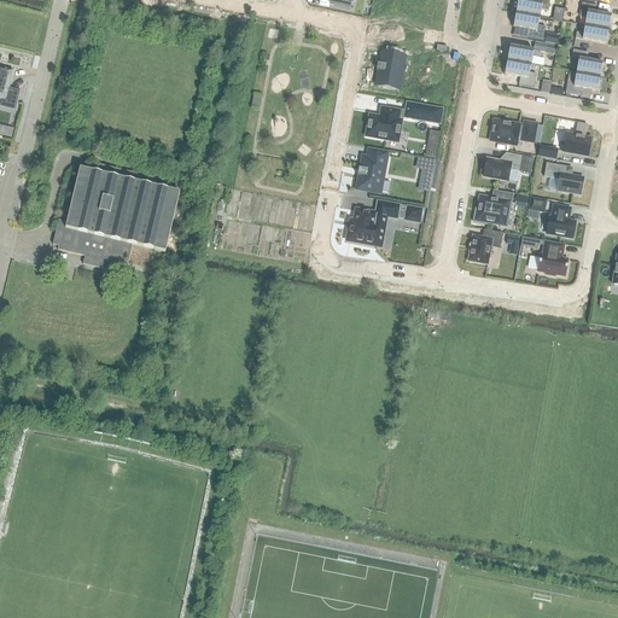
[(334,0),(333,7),(350,11),(351,0),(334,0)]
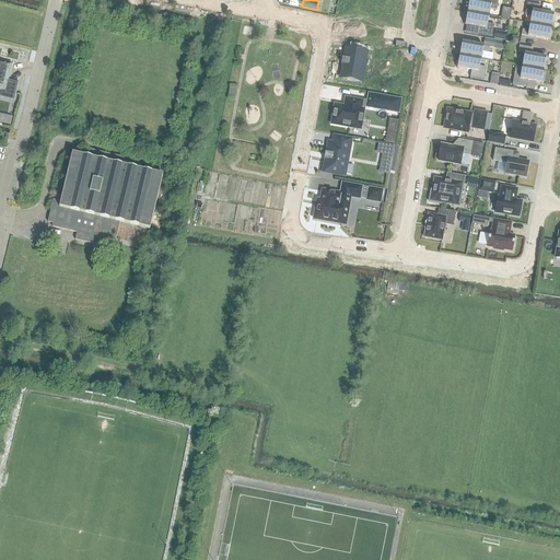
[(467,9),(467,12),(489,16),(490,9),(497,11),(498,0),(483,0),(483,2),(470,0),(468,0),(467,9)]
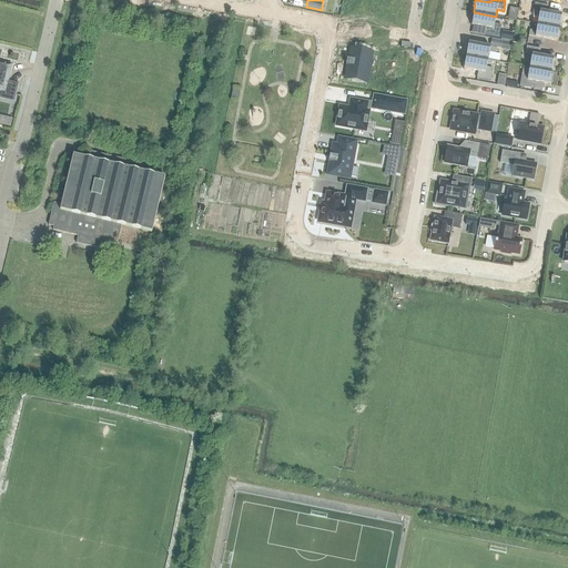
[(538,17),(537,24),(559,28),(559,24),(560,24),(561,16),(547,12),(548,6),(534,3),(533,10),(531,16),(538,17)]
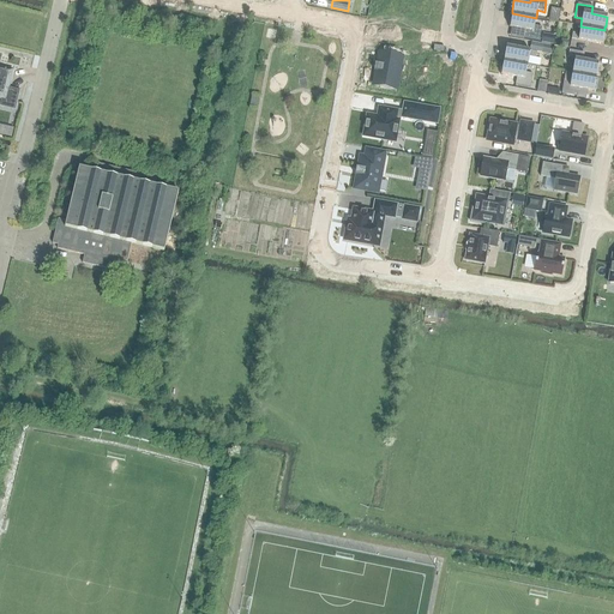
[(509,28),(525,30),(523,38),(539,41),(541,26),(534,25),(536,18),(512,13),(511,18),(511,17),(509,28)]
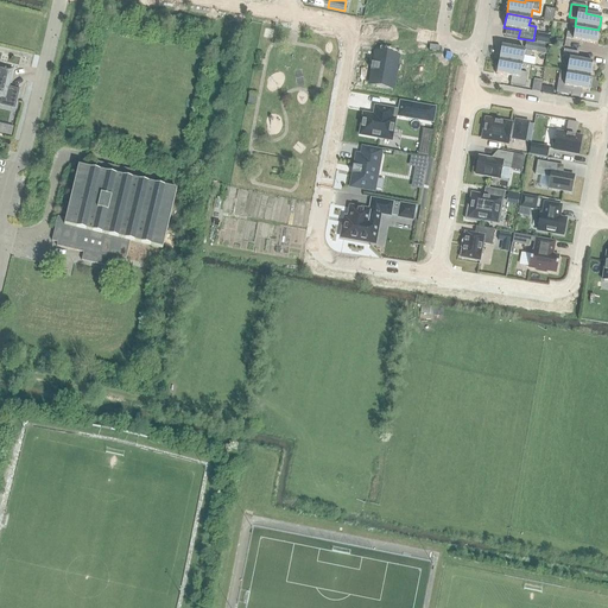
[(599,30),(575,26),(574,33),(567,32),(565,38),(596,44),(599,35),(597,33),(599,30)]
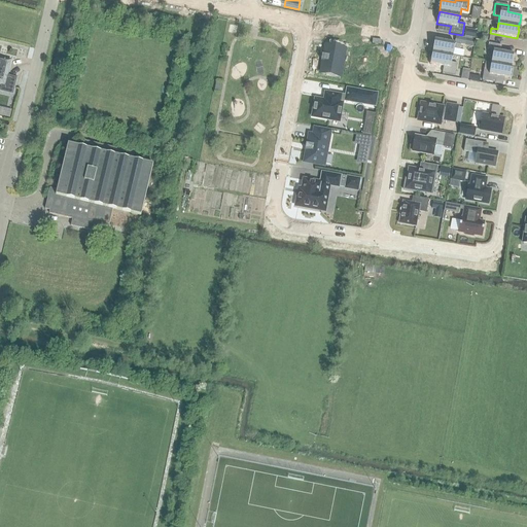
[(432,49),(432,53),(452,56),(454,49),(459,50),(460,45),(448,42),(432,40),(430,48),(432,49)]
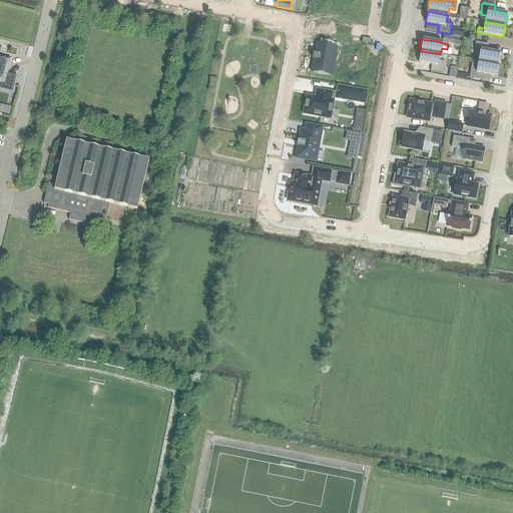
[(480,50),(478,61),(497,65),(498,62),(499,62),(500,53),(487,51),(488,44),(475,42),(474,49),(480,50)]
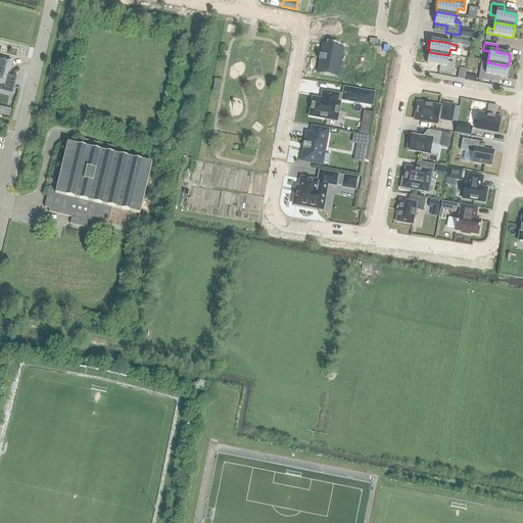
[(320,60),(322,61),(320,74),(339,77),(344,49),(325,46),(323,55),(321,55),(321,56),(320,60)]
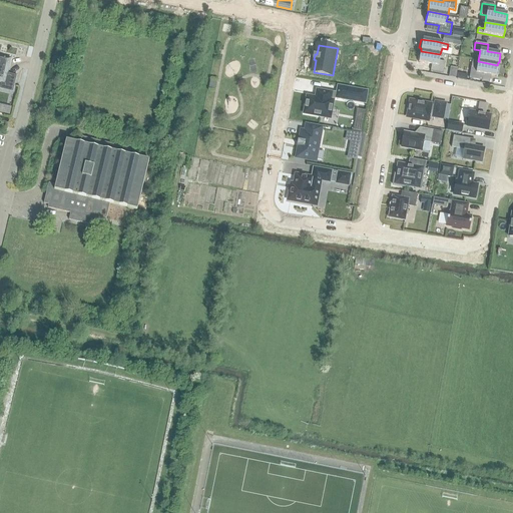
[(440,54),(421,51),(420,54),(418,62),(431,65),(430,71),(443,73),(445,62),(439,61),(440,54)]
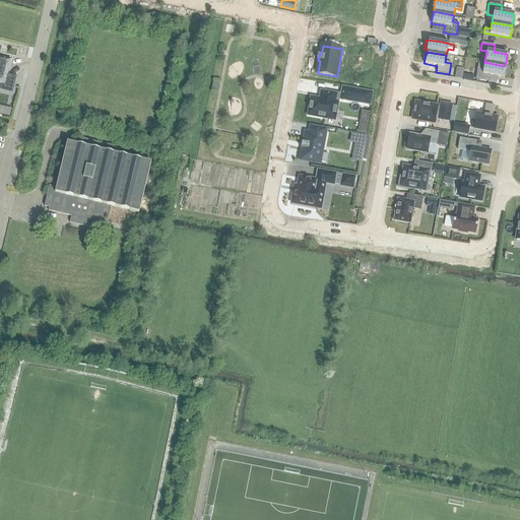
[(0,57),(0,82),(1,83),(0,88),(0,89),(12,92),(15,77),(6,74),(9,60),(0,57)]
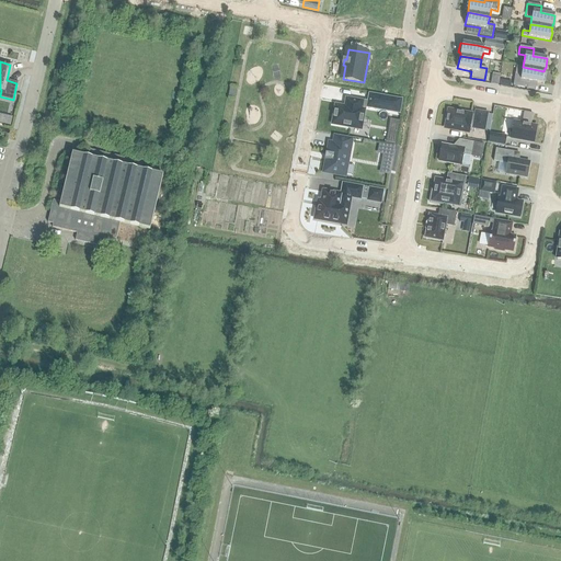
[(544,71),(523,67),(522,75),(515,73),(513,86),(527,89),(528,81),(542,84),(544,75),(544,71)]
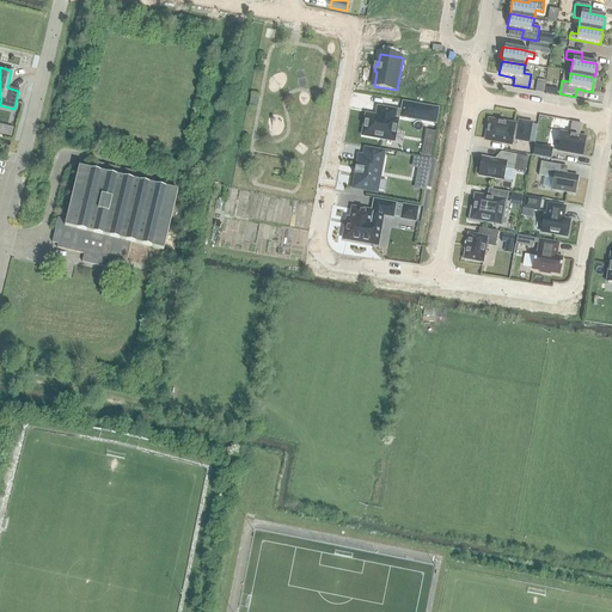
[(557,95),(557,89),(550,87),(551,81),(536,79),(534,92),(557,95)]
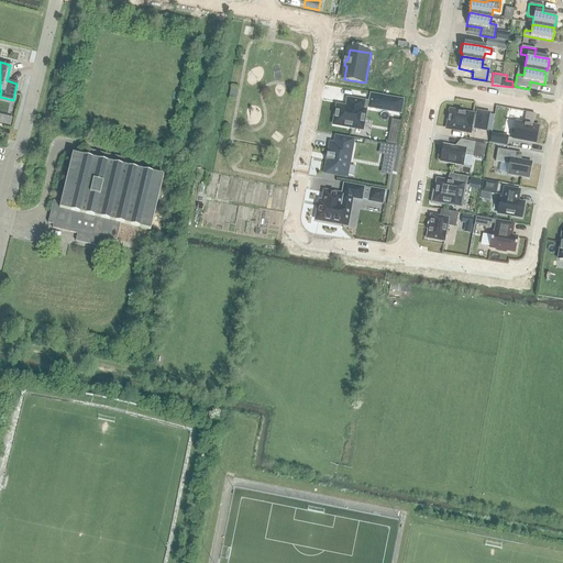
[(370,98),(368,108),(400,114),(403,101),(371,95),(370,98)]
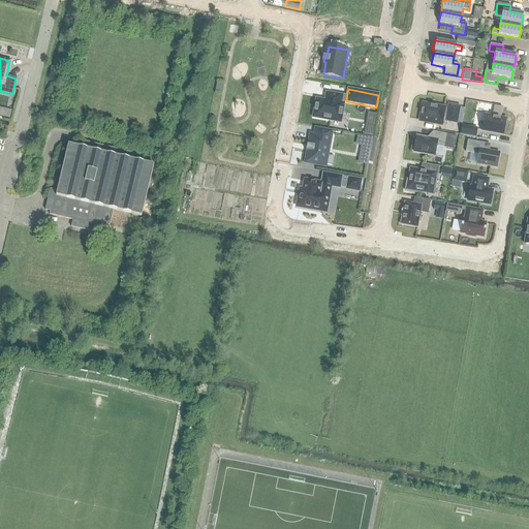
[(317,101),(313,118),(339,122),(342,106),(340,105),(341,97),(327,95),(325,102),(317,101)]
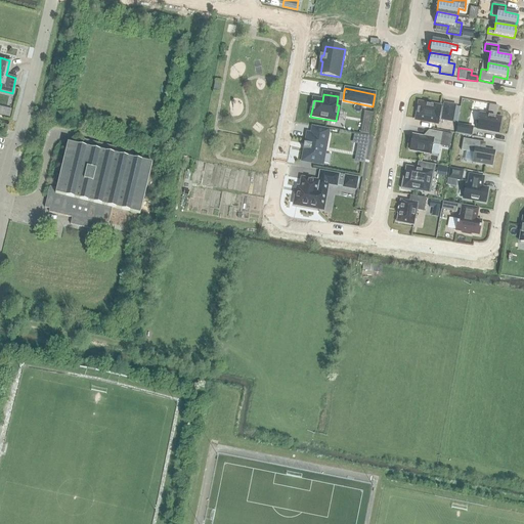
[(418,104),(416,119),(424,121),(423,122),(437,124),(439,114),(442,115),(442,120),(451,122),(454,106),(444,104),(444,107),(440,107),(440,106),(427,104),(426,105),(418,104)]
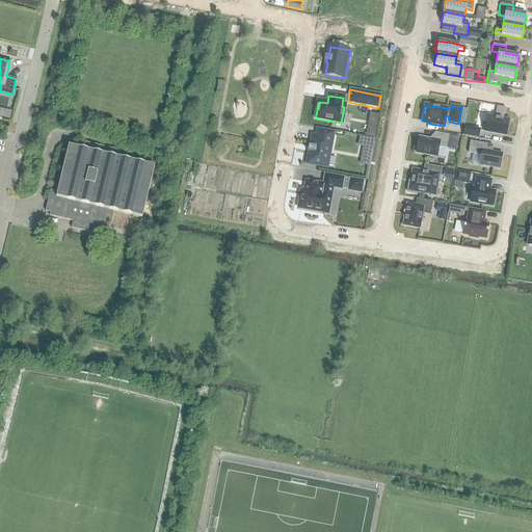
[(497,107),(495,117),(502,118),(504,108),(497,107)]
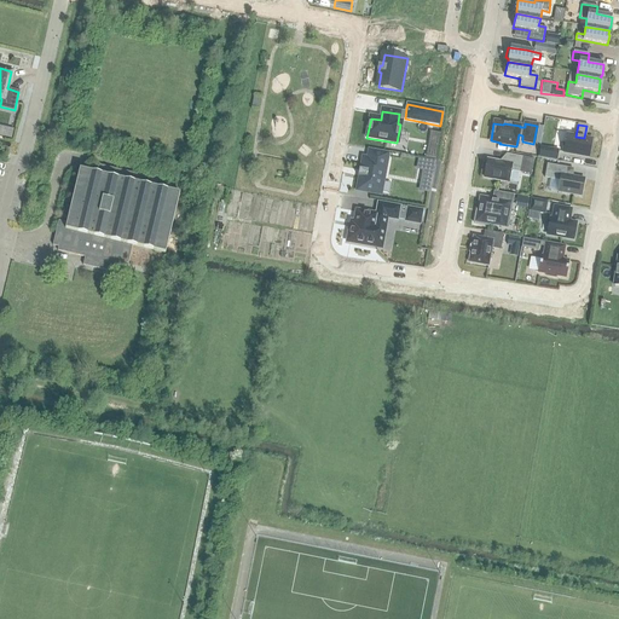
[(563,152),(588,157),(591,139),(584,138),(576,137),(567,136),(563,152)]
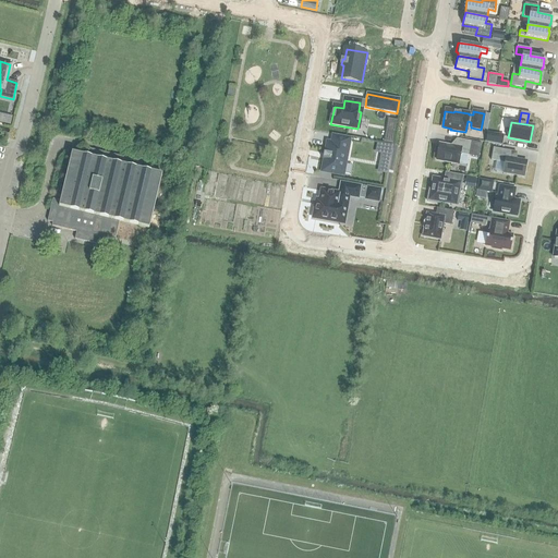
[(501,144),(504,136),(487,133),(485,141),(501,144)]
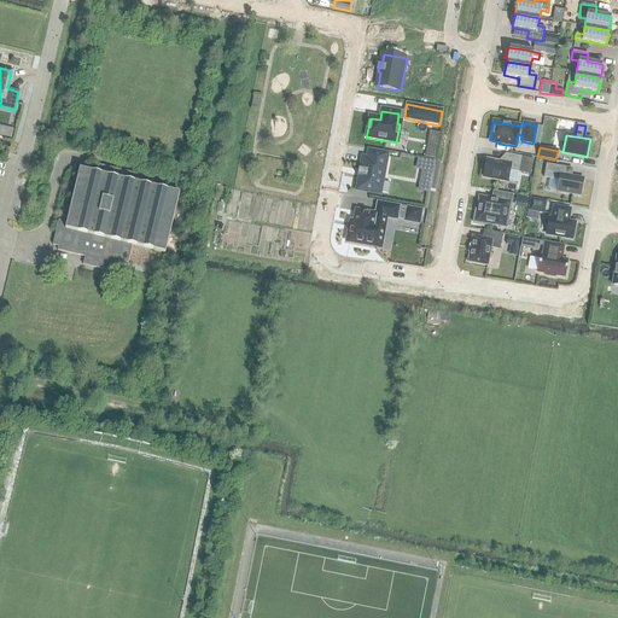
[(359,176),(356,190),(379,193),(386,155),(368,151),(367,159),(362,158),(360,169),(357,169),(357,170),(360,170),(360,176),(356,175),(356,176),(359,176)]
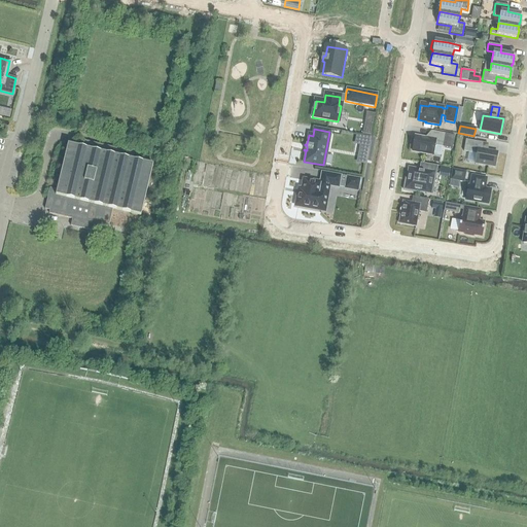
[(415,137),(412,151),(432,154),(433,147),(436,146),(443,147),(452,149),(454,136),(445,134),(430,132),(429,140),(424,139),(415,137)]
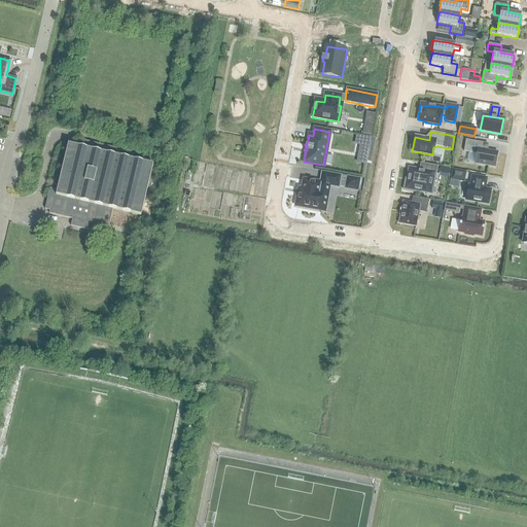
[(475,164),(494,167),(497,152),(481,149),(482,143),(465,140),(463,151),(477,154),(475,164)]
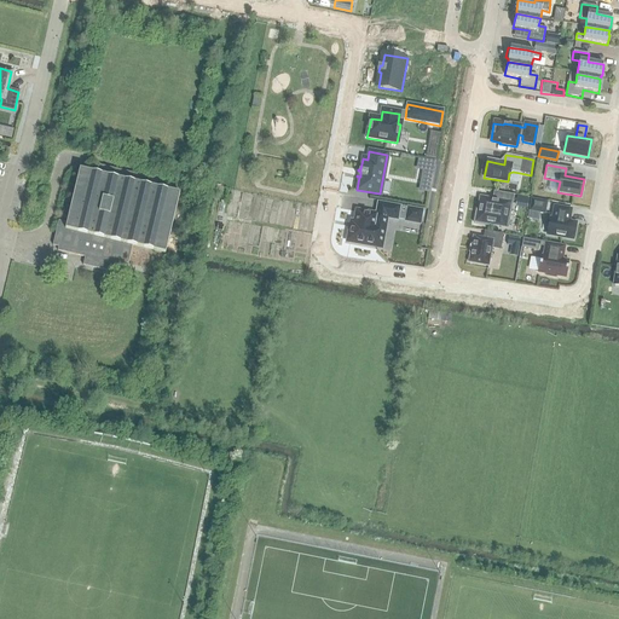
[(165,254),(179,194),(155,187),(156,179),(98,166),(96,174),(79,169),(67,224),(58,221),(52,246),(58,248),(57,252),(85,258),(82,266),(120,275),(122,262),(128,264),(132,246),(165,254)]
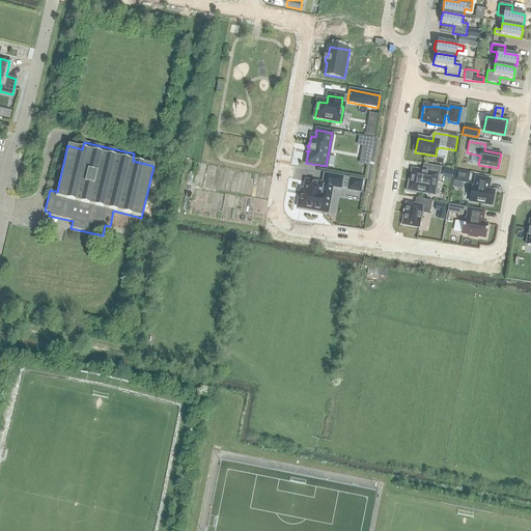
[(364,150),(362,163),(368,164),(370,151),(364,150)]
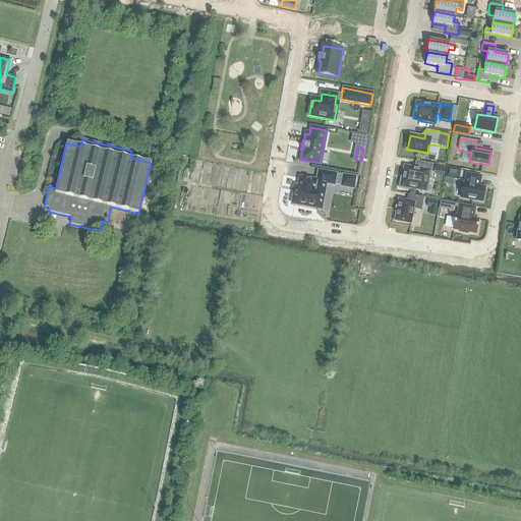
[(400,178),(398,188),(410,190),(410,188),(425,191),(428,172),(430,172),(432,165),(415,161),(414,168),(404,167),(402,179),(400,178)]
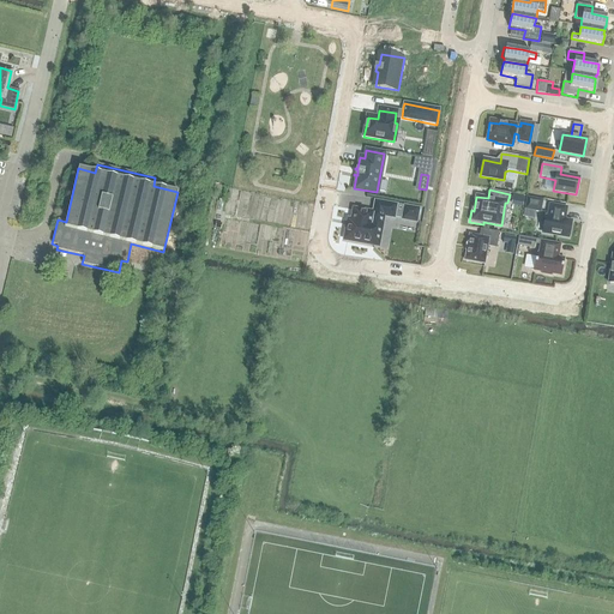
[(347,227),(345,240),(374,245),(377,245),(378,246),(378,245),(380,227),(383,216),(393,218),(396,205),(375,200),(373,214),(354,210),(351,221),(349,221),(348,221),(347,227)]
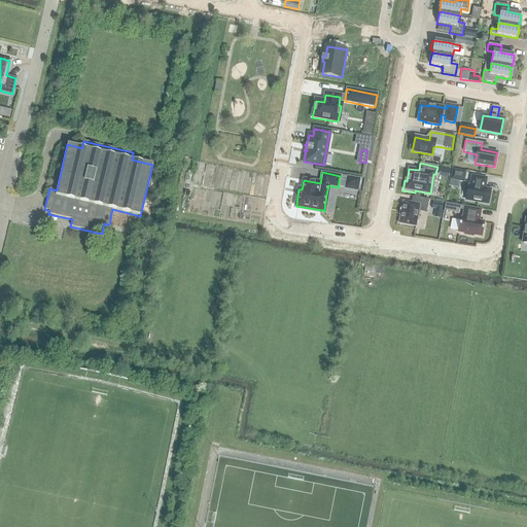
[(449,186),(459,187),(459,181),(463,181),(464,174),(451,172),(449,186)]
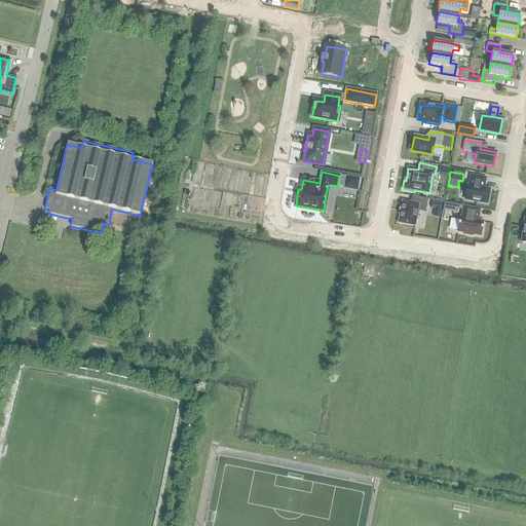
[(489,190),(483,189),(485,179),(471,176),(468,186),(467,186),(464,199),(487,203),(489,190)]
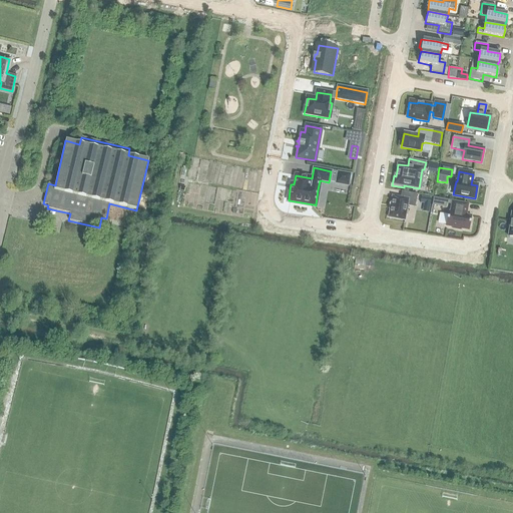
[(336,182),(336,183),(337,183),(347,185),(348,185),(348,182),(350,174),(338,172),(337,180),(336,182)]
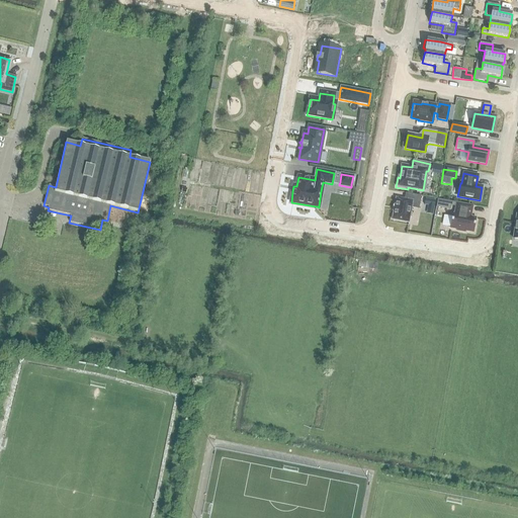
[(394,211),(392,220),(408,223),(411,206),(418,207),(418,209),(421,196),(405,193),(405,194),(407,194),(406,200),(396,198),(395,206),(394,206),(393,211),(394,211)]
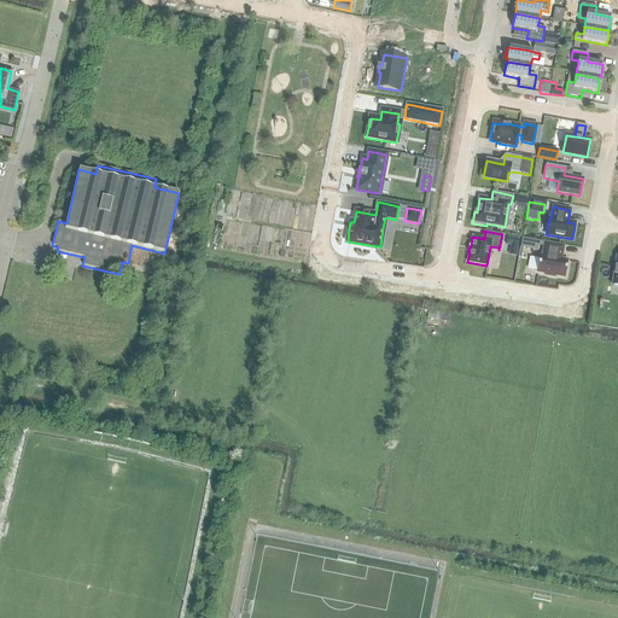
[(565,278),(567,261),(560,260),(563,246),(544,243),(542,256),(540,256),(537,272),(546,274),(546,275),(554,277),(554,275),(565,278)]
